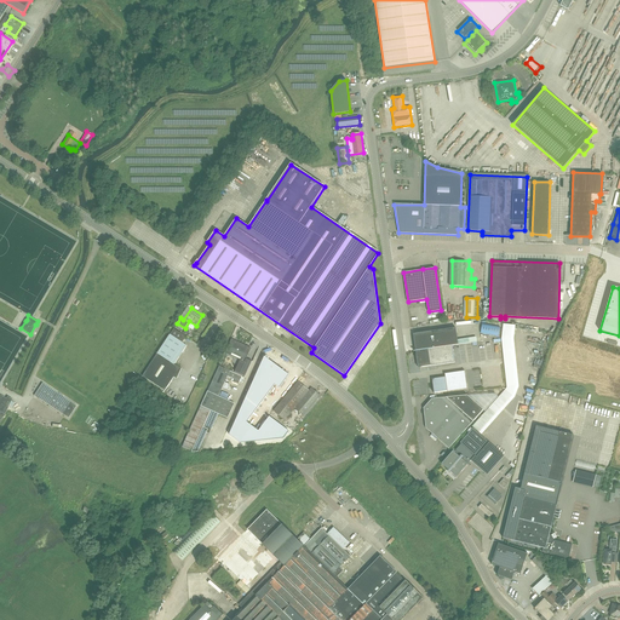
[(481,333),(499,336),(500,327),(482,323),(481,333)]
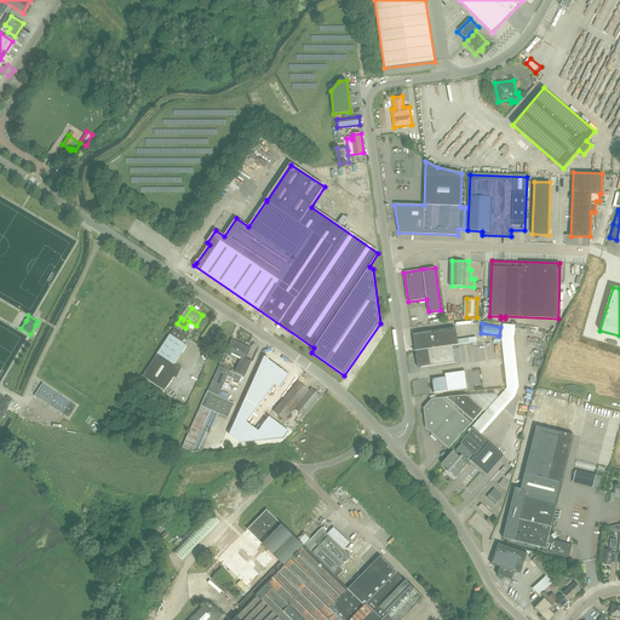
[(143,375),(165,390),(179,368),(174,365),(187,345),(182,342),(185,337),(173,328),(143,375)]
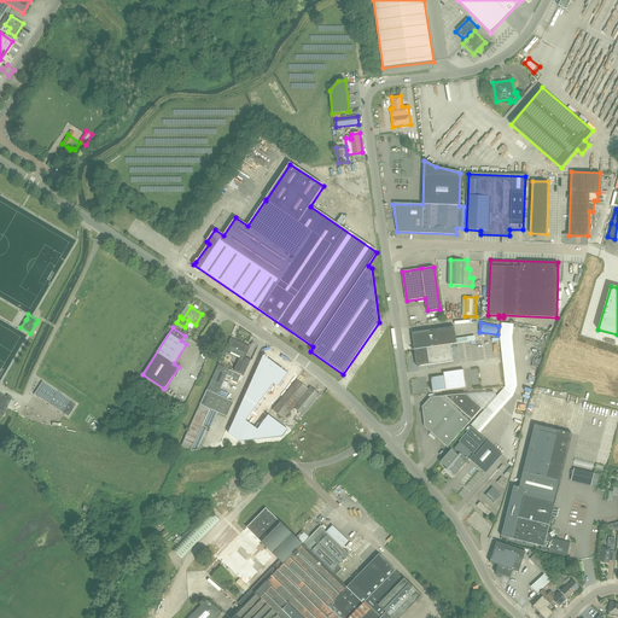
[(412,333),(414,349),(456,343),(454,327),(412,333)]
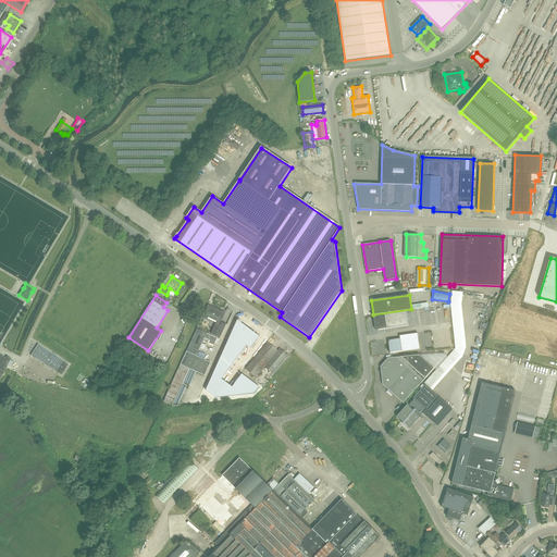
[(202,317),(215,323),(211,334),(220,338),(226,324),(221,322),(223,317),(221,316),(223,311),(208,305),(202,317)]
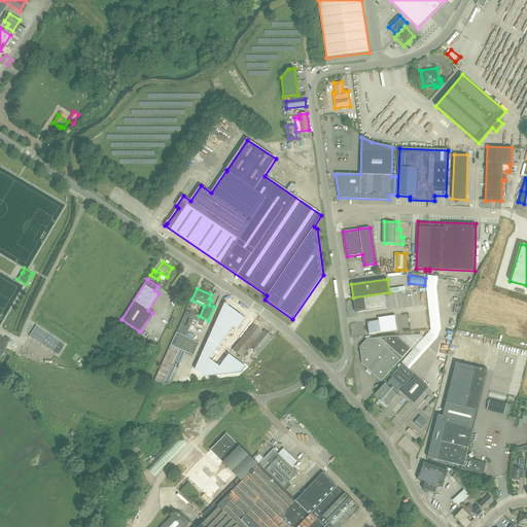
[(386,308),(385,293),(389,293),(389,292),(353,297),(355,312),(386,308)]
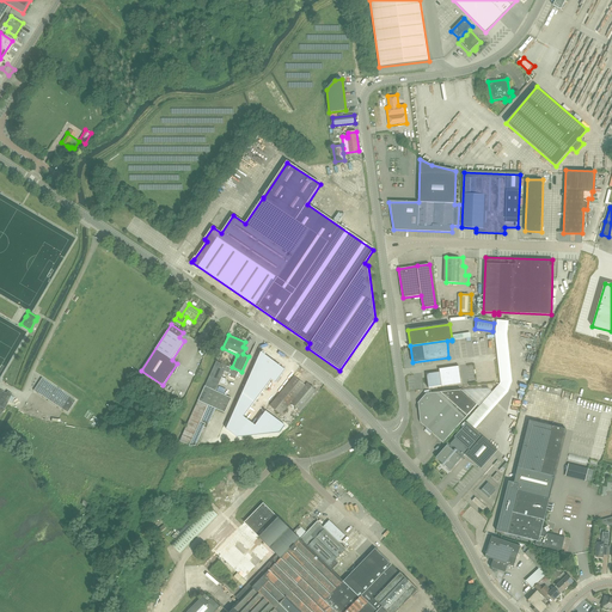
[(285,371),(261,353),(221,439),(276,433),(282,424),(265,411),(255,426),(244,417),(271,380),(275,384),(285,371)]
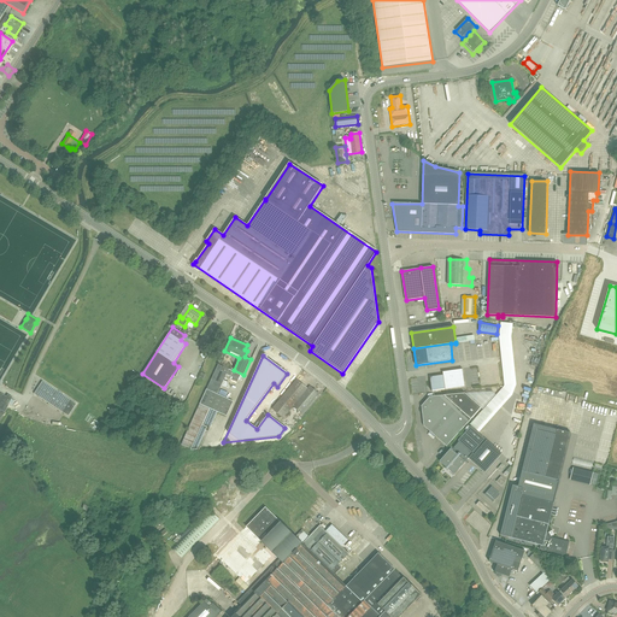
[(218,364),(206,391),(200,404),(218,411),(227,416),(233,401),(217,394),(227,374),(239,380),(241,375),(218,364)]
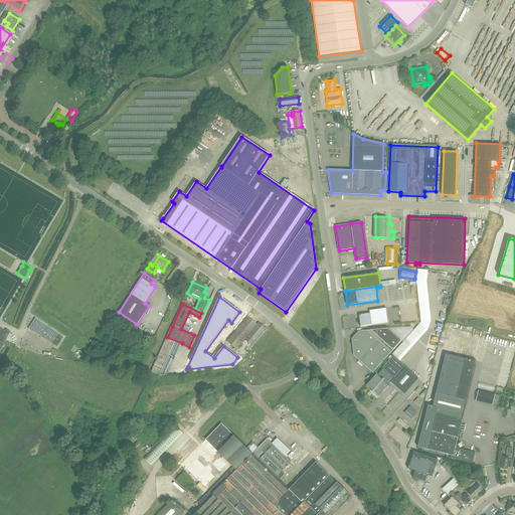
[(370,313),(359,314),(361,327),(388,323),(386,308),(369,310),(370,313)]
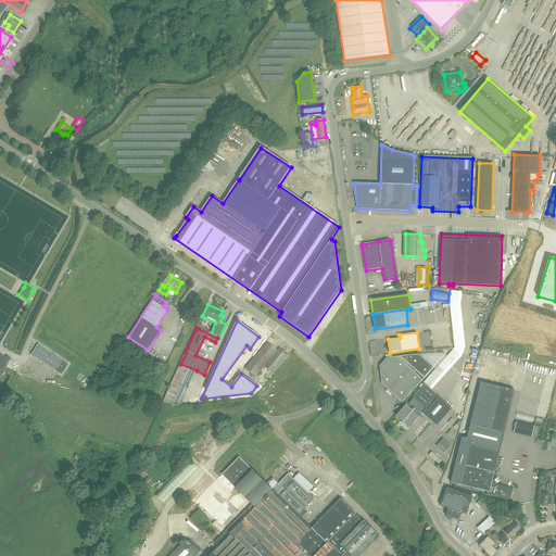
[(273,374),(288,355),(279,348),(277,350),(267,342),(245,368),(255,377),(264,366),(273,374)]
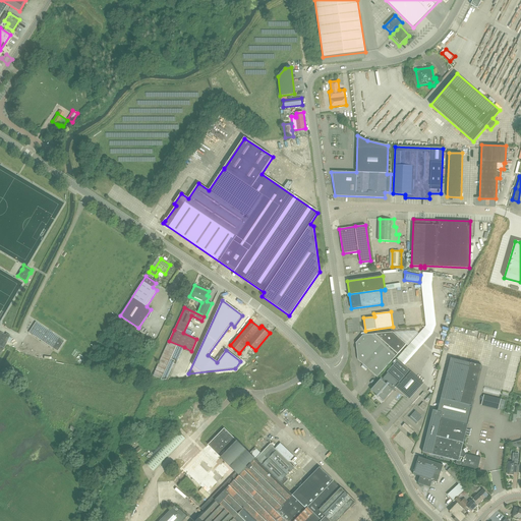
[(36,322),(29,332),(57,351),(64,341),(36,322)]
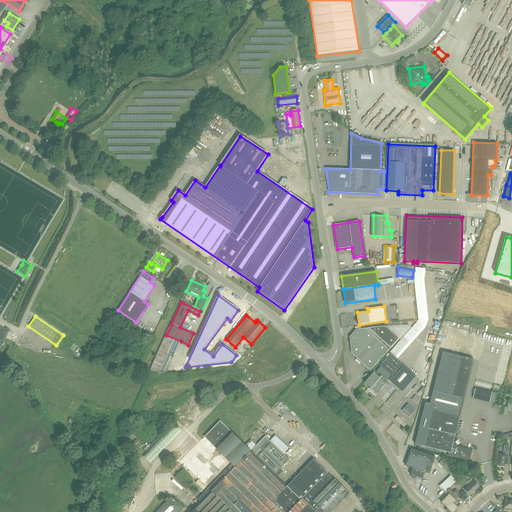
[(0,326),(0,348),(3,343),(5,340),(9,330),(6,328),(5,329),(0,326)]
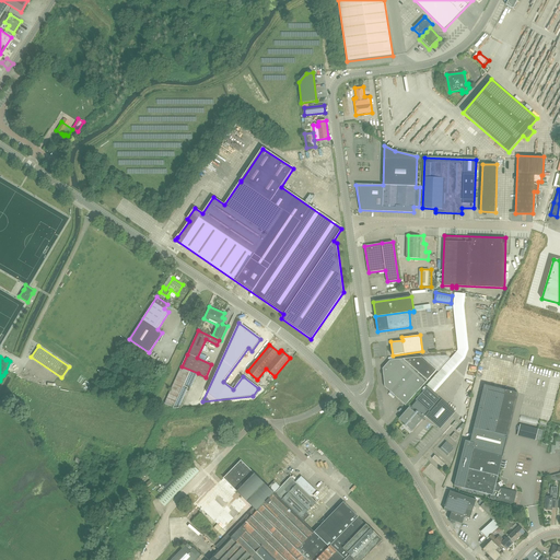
[(406,405),(428,381),(436,370),(422,357),(391,360),(383,369),(385,386),(406,405)]
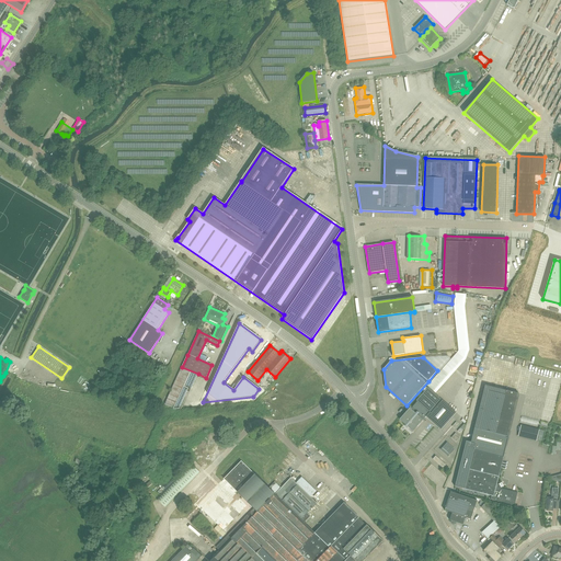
[(182,367),(162,411),(179,410),(186,391),(190,393),(198,374),(182,367)]
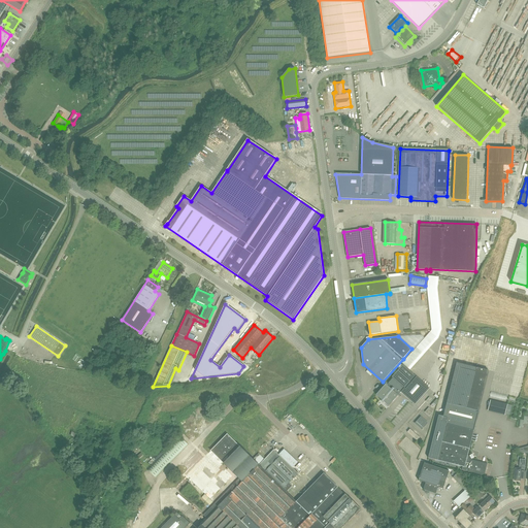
[(527,357),(499,351),(488,396),(525,405),(527,392),(527,357)]
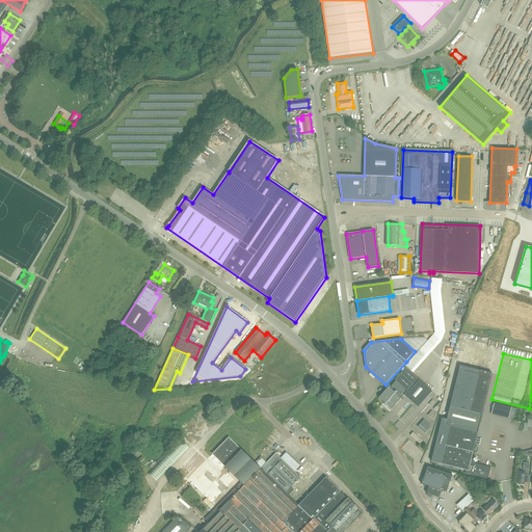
[(471,458),(493,373),(460,366),(447,419),(441,418),(429,463),(441,466),(441,463),(466,470),(464,473),(487,479),(490,467),(475,462),(478,460),(476,457),(473,459),(471,458)]
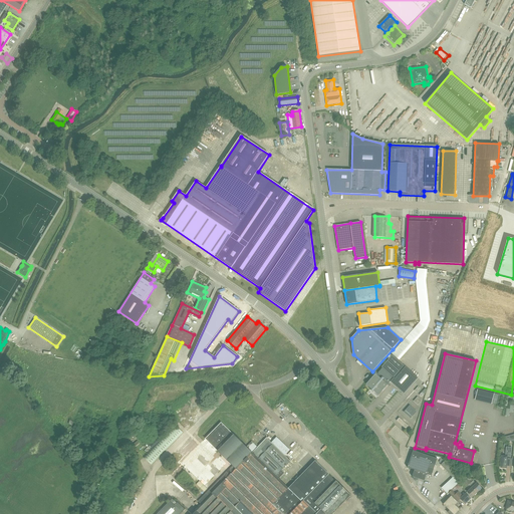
[(376,374),(367,384),(371,389),(370,390),(372,392),(373,391),(377,395),(381,390),(382,390),(388,384),(389,386),(391,383),(390,382),(391,381),(404,394),(418,377),(392,355),(388,359),(381,366),(382,367),(377,372),(378,373),(376,374)]
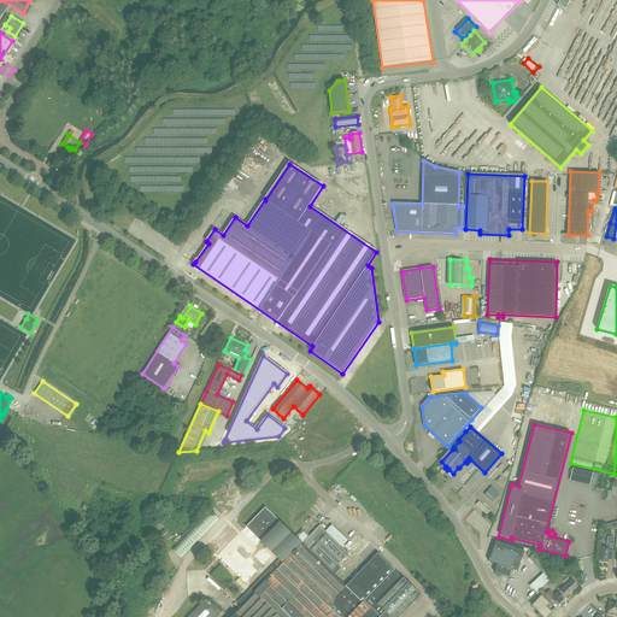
[(573,468),(570,480),(591,485),(595,486),(599,474),(593,472),(573,468)]
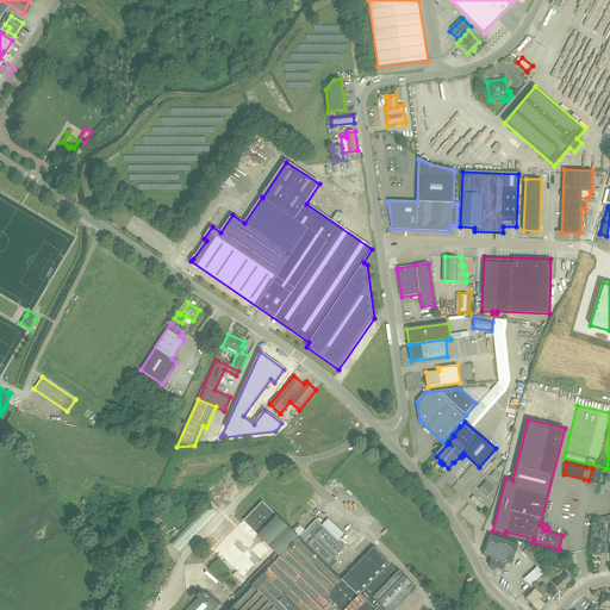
[(479,489),(487,496),(495,489),(486,481),(479,489)]
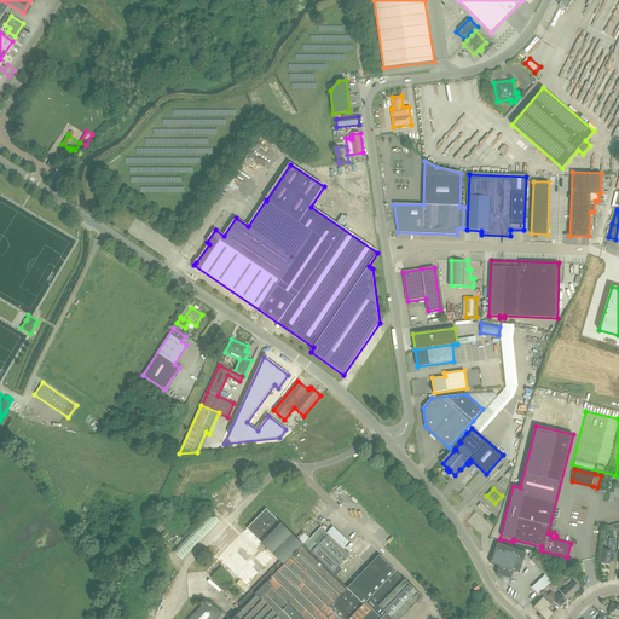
[(486,508),(484,505),(481,503),(478,507),(489,516),(492,513),(486,508)]
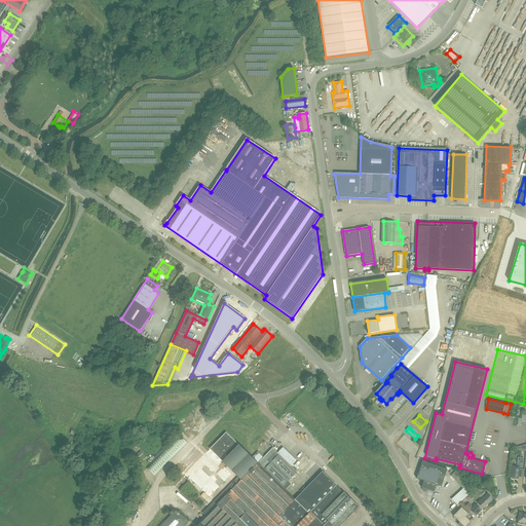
[(185,474),(193,482),(209,465),(216,472),(224,463),(226,465),(237,477),(239,479),(250,467),(269,487),(246,512),(260,525),(340,525),(360,506),(343,491),(320,515),(312,508),(308,512),(295,499),(286,490),(252,457),(226,433),(185,474)]
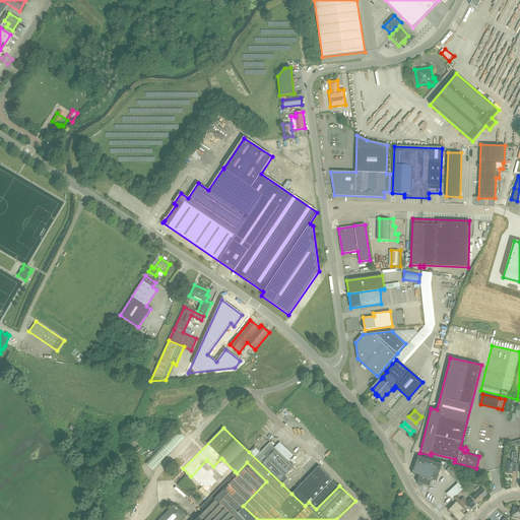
[(153,470),(185,438),(177,430),(145,462),(153,470)]
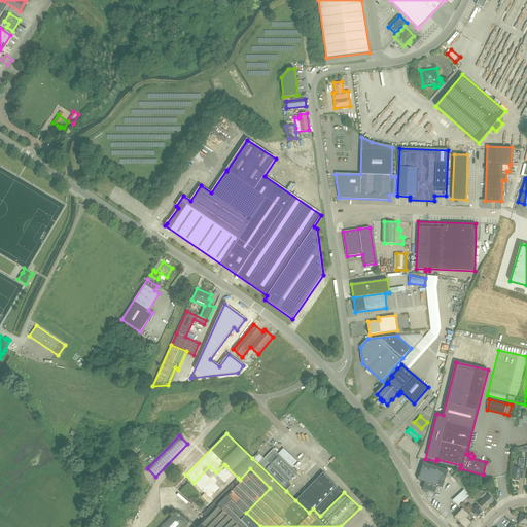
[(273,449),(265,458),(258,452),(252,458),(286,491),(291,485),(288,482),(297,472),(291,467),(297,461),(284,448),(278,454),(273,449)]
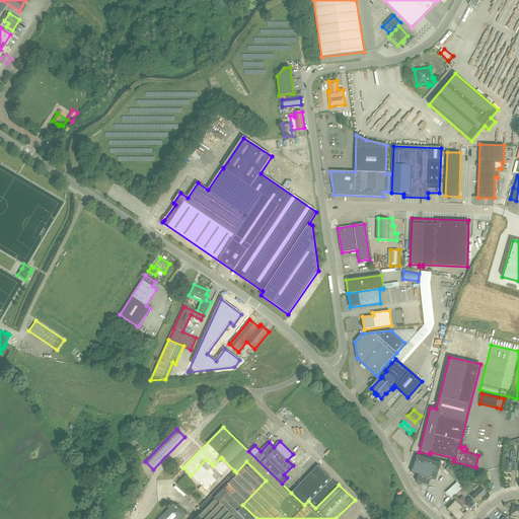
[(506,472),(511,472),(512,465),(515,465),(517,451),(511,451),(510,461),(507,460),(507,461),(506,461),(505,467),(506,467),(506,472)]
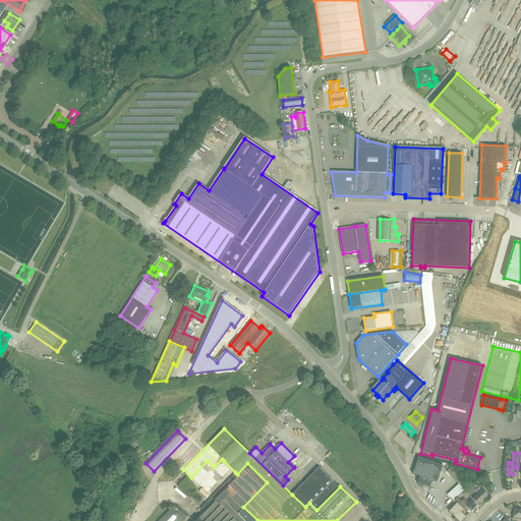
[(444,465),(418,456),(413,473),(420,476),(417,482),(430,487),(432,480),(438,482),(444,465)]
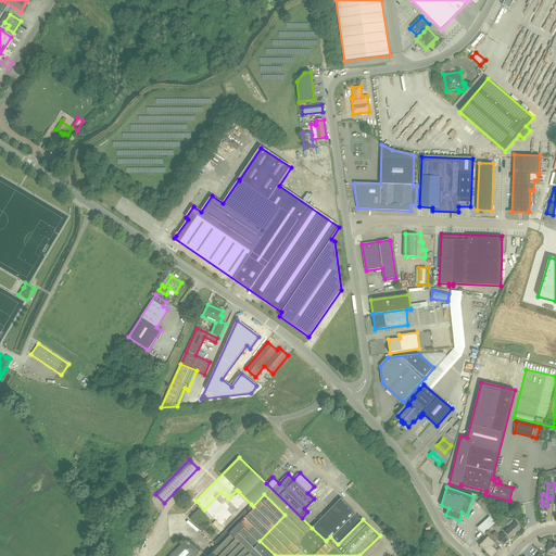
[(275,555),(260,541),(285,515),(264,494),(253,506),(251,504),(245,510),(241,506),(245,501),(237,493),(239,492),(237,490),(228,498),(220,492),(204,509),(220,526),(238,508),(243,513),(214,542),(217,545),(211,553),(212,554),(209,555),(275,555)]
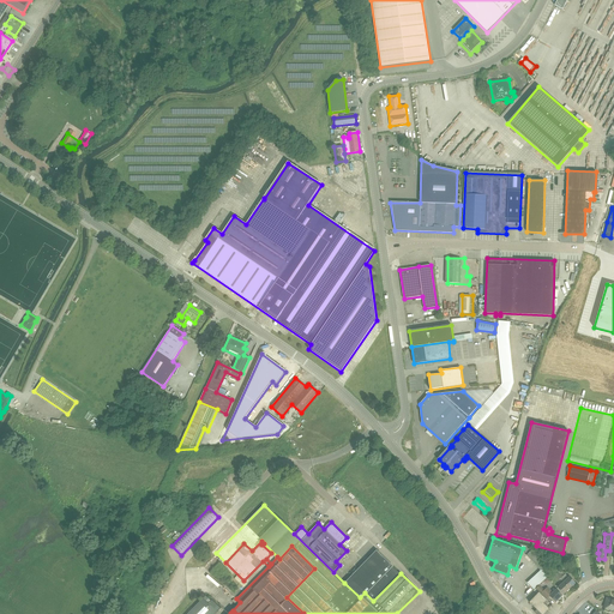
[(377,549),(344,583),(360,597),(365,593),(373,601),(401,573),(377,549)]
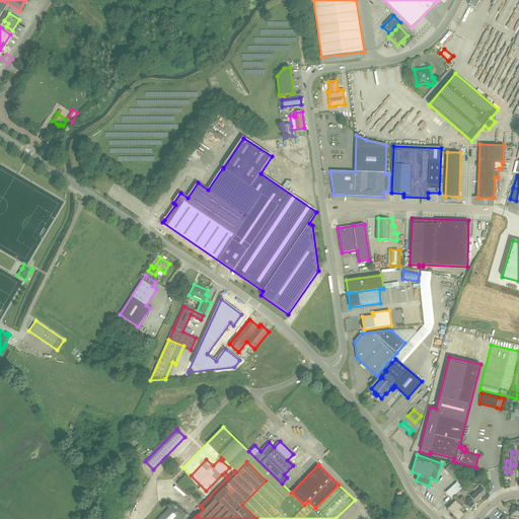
[(473,490),(476,493),(480,498),(486,493),(482,488),(480,489),(477,486),(475,487),(473,485),(473,484),(472,483),(472,484),(469,479),(466,483),(469,486),(473,490)]
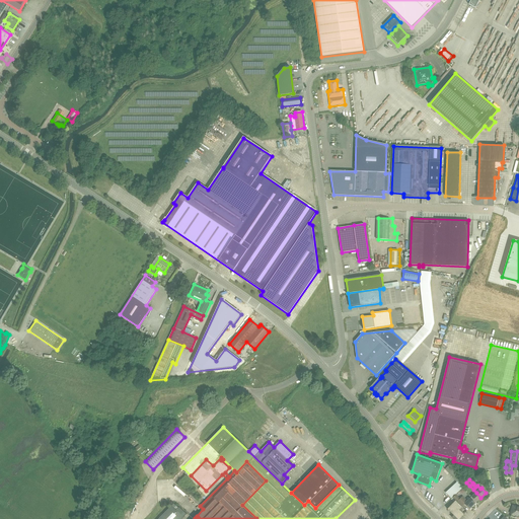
[(476,502),(480,498),(476,493),(471,497),(476,502)]
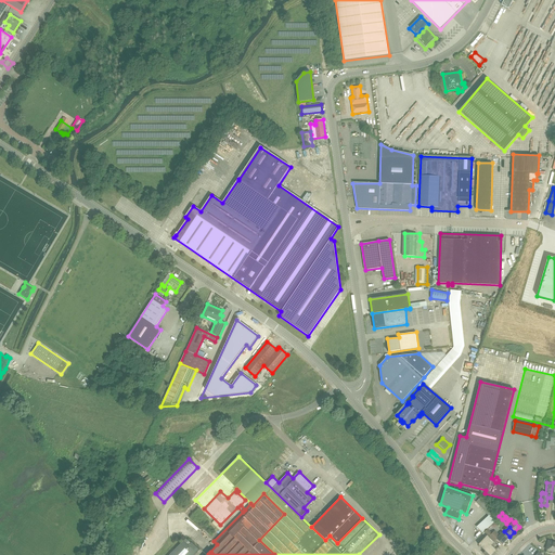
[(487,534),(494,541),(494,542),(498,539),(502,544),(508,538),(502,532),(500,536),(494,530),(492,533),(487,529),(485,532),(487,534)]
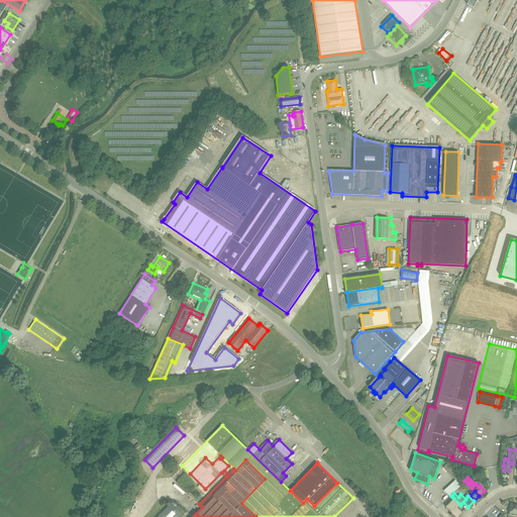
[(450,516),(452,516),(460,516),(461,516),(460,515),(466,510),(453,499),(445,507),(452,513),(450,516)]
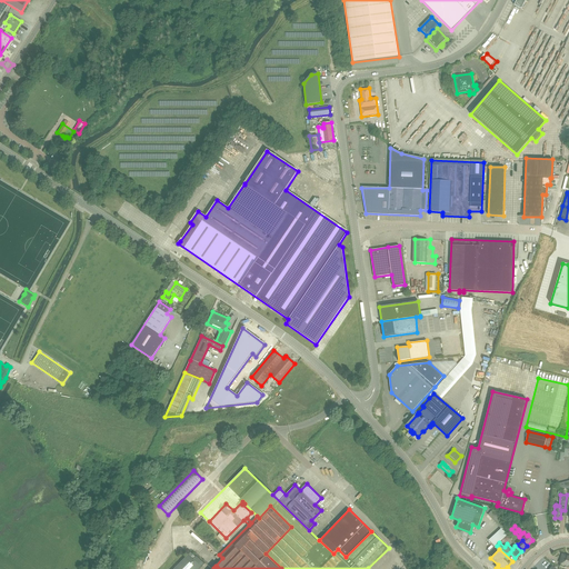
[(199,568),(205,563),(197,556),(196,557),(190,552),(173,568),(199,568)]
